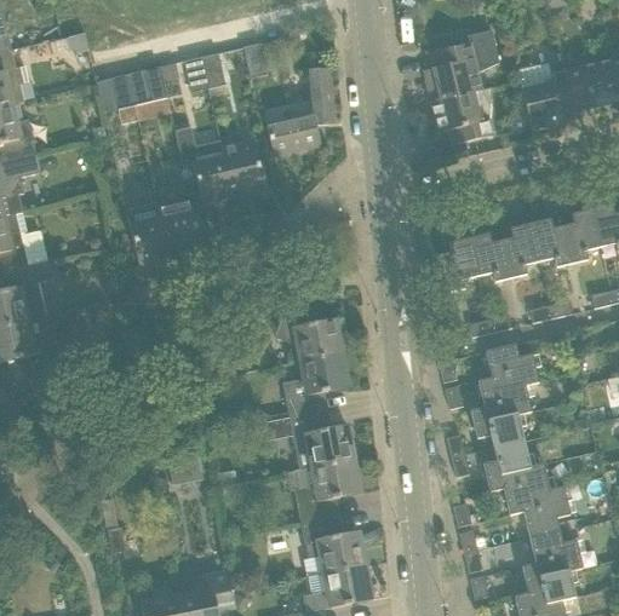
[(0,51),(11,49),(0,1),(0,51)]
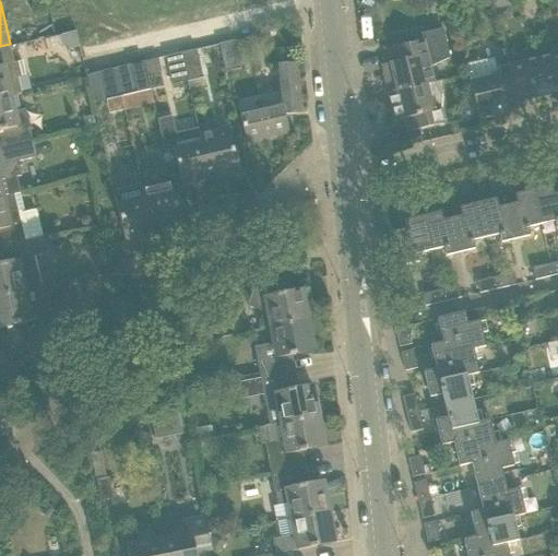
[(509,4),(498,7),(500,18),(507,15),(510,11),(509,4)]
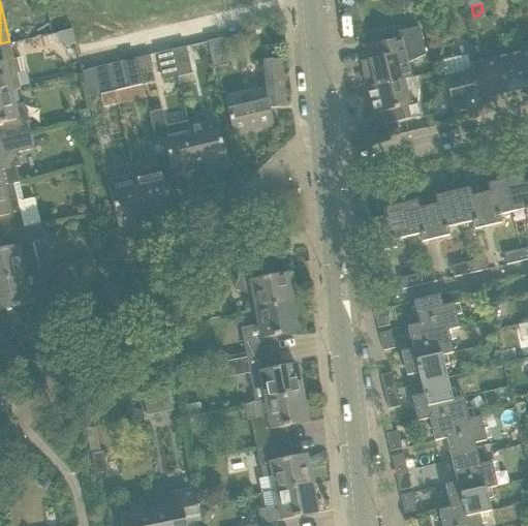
[(370,65),(363,66),(368,85),(410,75),(406,60),(426,51),(420,24),(398,29),(400,36),(386,39),(366,43),(369,57),(368,57),(370,65)]
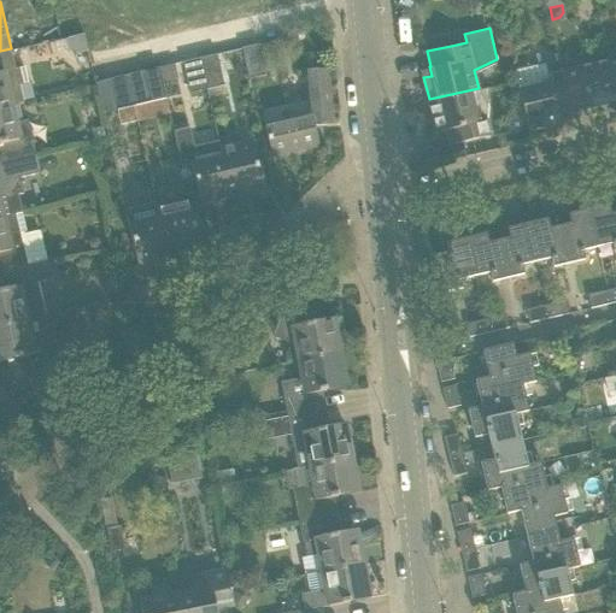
[(84,31),(68,35),(71,47),(76,51),(88,47),(84,31)]
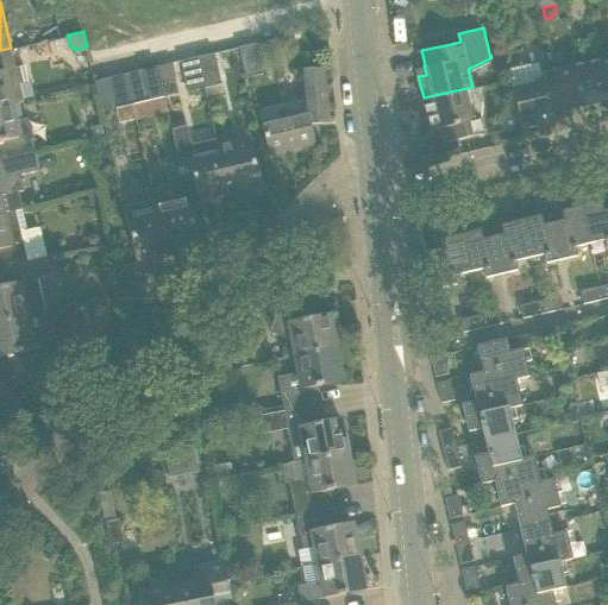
[(255,41),(238,45),(245,76),(262,73),(255,41)]
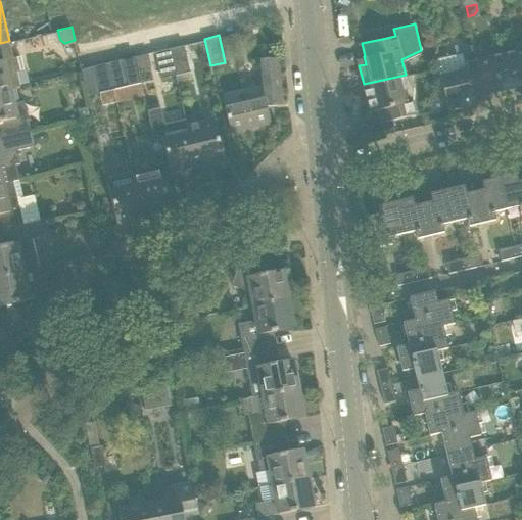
[(0,88),(20,84),(17,69),(25,67),(21,55),(13,57),(9,41),(0,43),(0,88)]
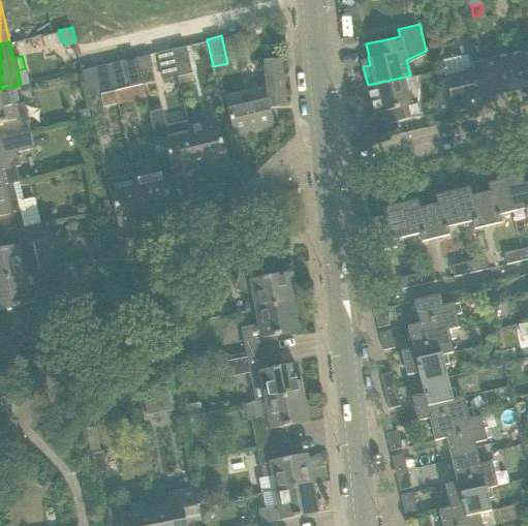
[(185,44),(171,48),(177,74),(192,71),(185,44)]
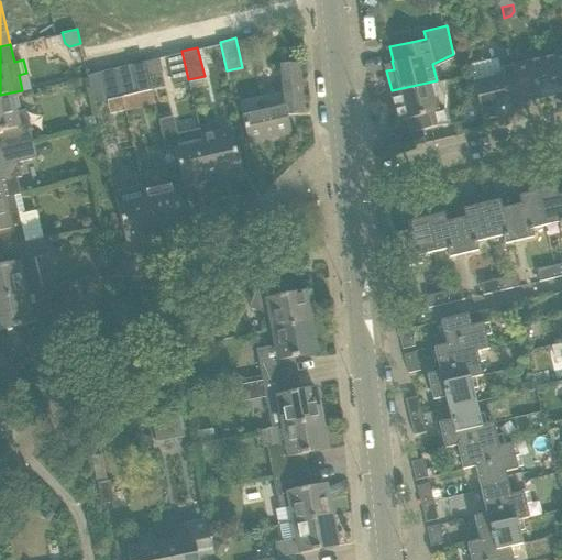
[(188,79),(182,51),(166,54),(173,83),(188,79)]
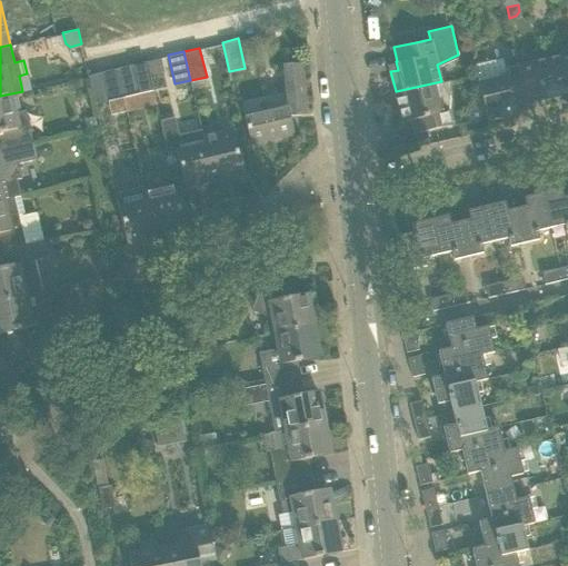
[(567,83),(560,53),(519,62),(527,100),(540,97),(541,98),(567,91),(567,83)]
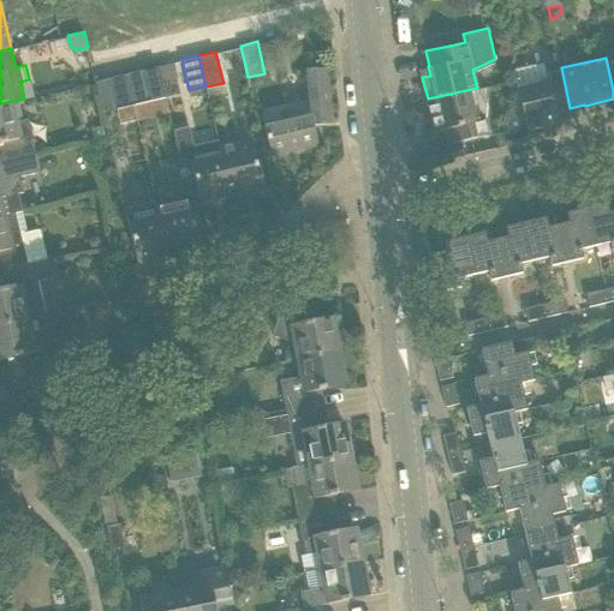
[(174,61),(160,65),(162,78),(178,75),(174,61)]
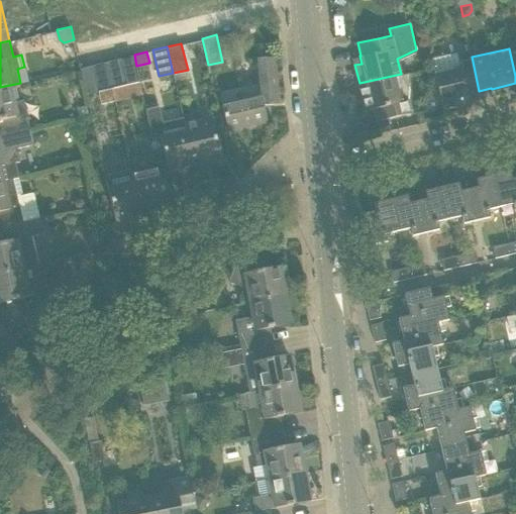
[(433,55),(430,59),(434,73),(437,89),(442,108),(470,102),(468,94),(479,91),(472,57),(458,61),(456,53),(441,57),(438,54),(433,55)]
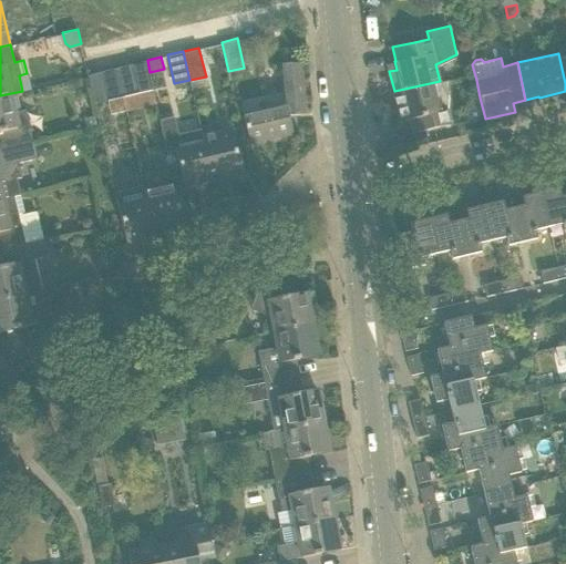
[(243,114),(245,121),(249,143),(268,137),(268,133),(291,127),(289,114),(306,112),(300,61),(280,63),(285,104),(243,114)]
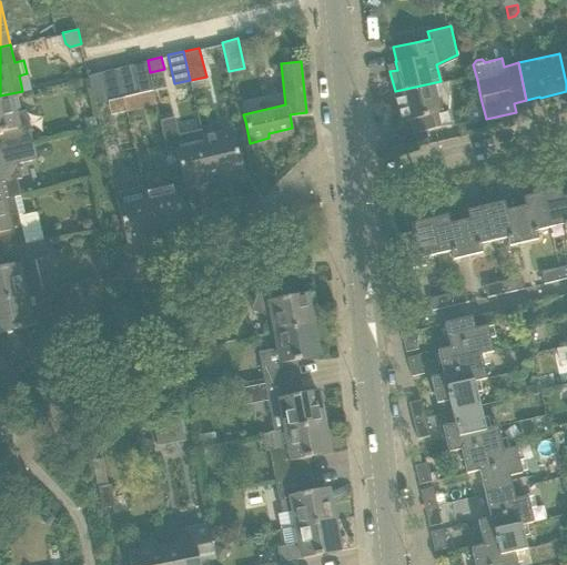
[(132,63),(117,67),(123,96),(139,92),(132,63)]
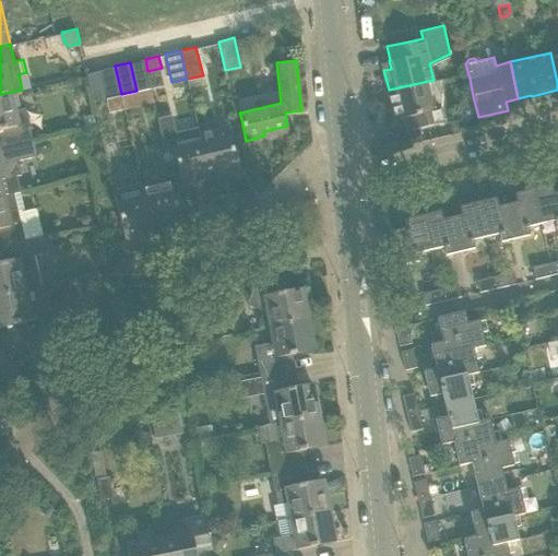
[(121,94),(115,66),(99,70),(106,97),(121,94)]
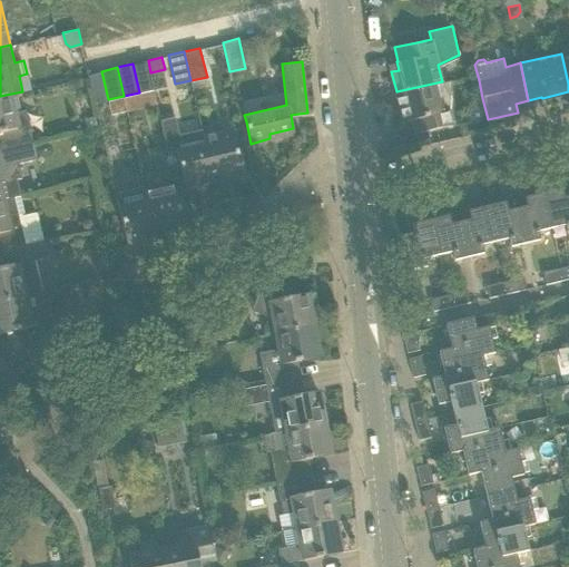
[(442,81),(396,91),(403,120),(411,118),(414,133),(418,132),(428,129),(452,124),(449,108),(451,80),(442,81)]
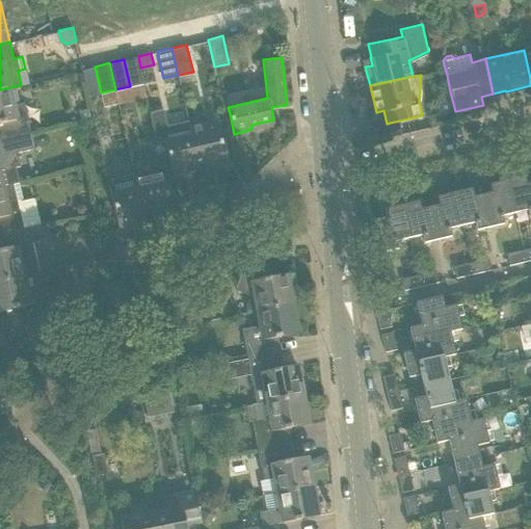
[(0,136),(31,130),(24,101),(14,104),(9,88),(21,86),(21,85),(0,89),(0,136)]
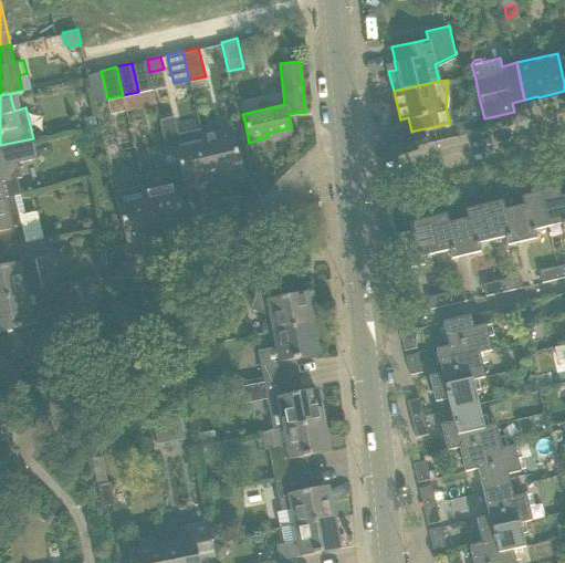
[(212,179),(202,133),(201,133),(200,129),(179,134),(175,115),(159,118),(167,150),(175,148),(184,186),(212,179)]
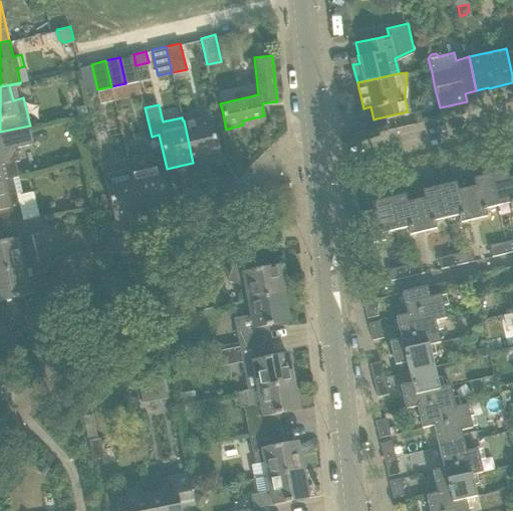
[(210,114),(184,120),(193,163),(213,158),(211,151),(218,150),(210,114)]
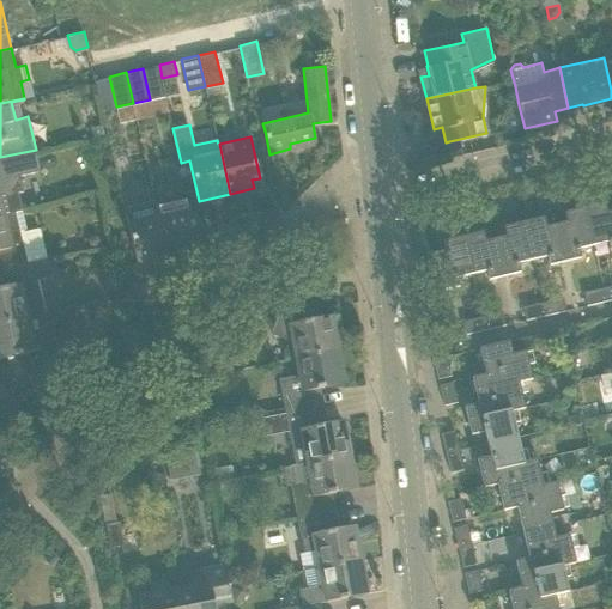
[(460,139),(449,141),(453,156),(464,153),(460,139)]
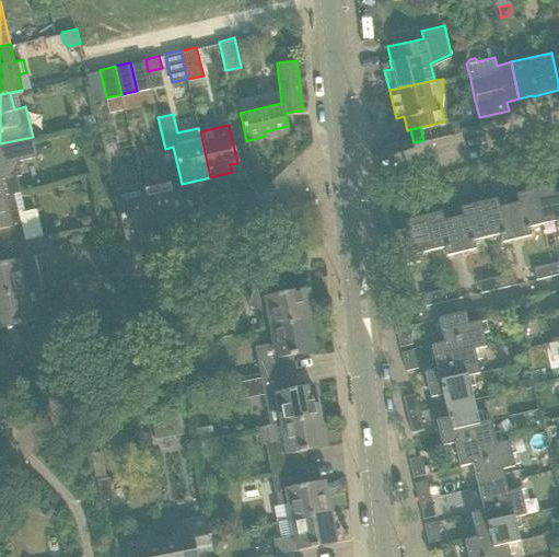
[(0,143),(0,194),(22,189),(18,175),(22,174),(19,158),(36,154),(33,137),(0,143)]
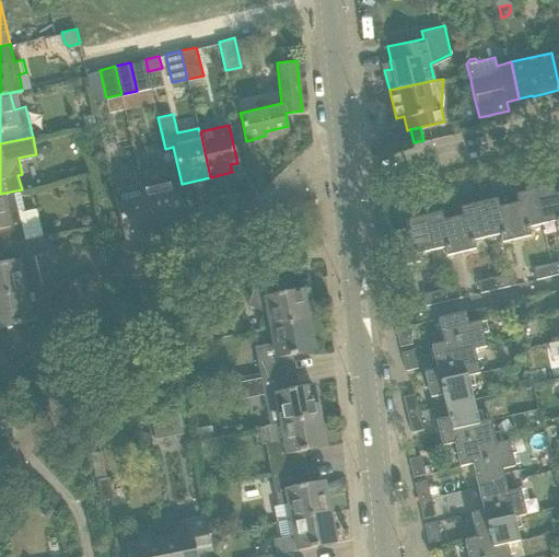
[(39,139),(37,143),(38,150),(43,153),(47,152),(50,147),(49,140),(44,138),(39,139)]
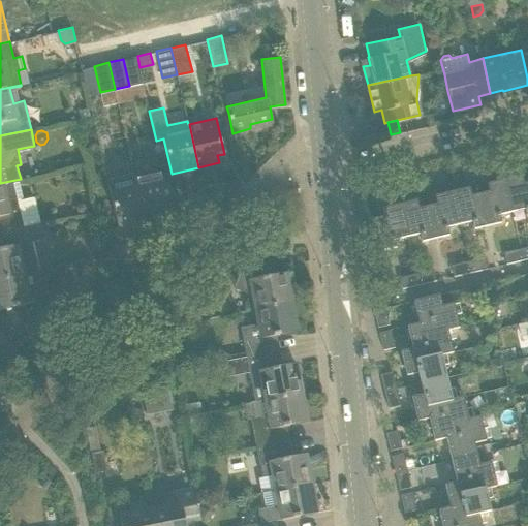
[(162,169),(135,177),(145,219),(146,219),(145,212),(169,206),(162,169)]
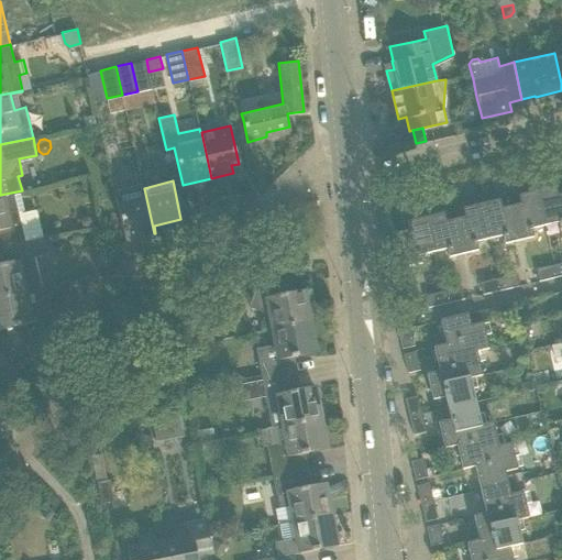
[(154,233),(144,188),(143,188),(140,184),(120,188),(118,194),(120,201),(117,202),(125,240),(154,233)]
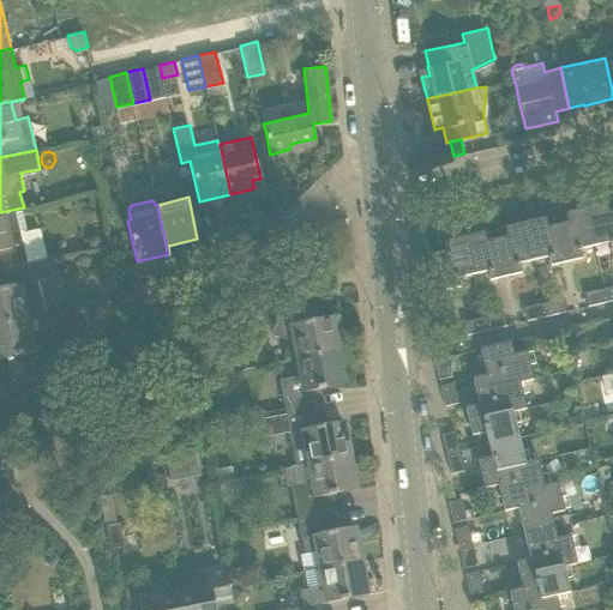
[(606,200),(586,205),(595,242),(610,239),(612,248),(612,209),(608,211),(606,200)]
